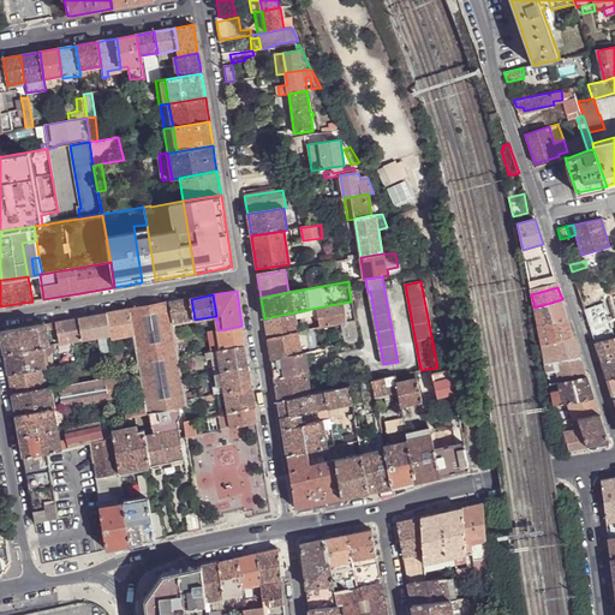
[(186,336),(184,322),(195,320),(191,299),(179,300),(169,303),(177,338),(186,336)]
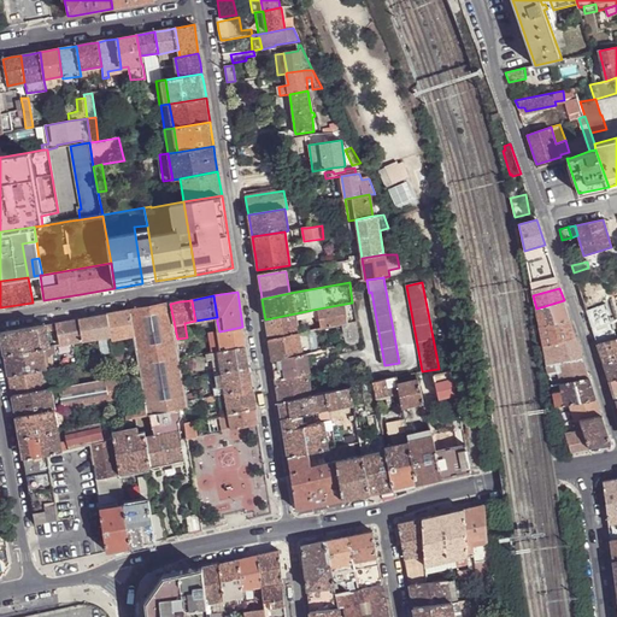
[(566,309),(564,300),(536,309),(540,327),(570,319),(566,309)]
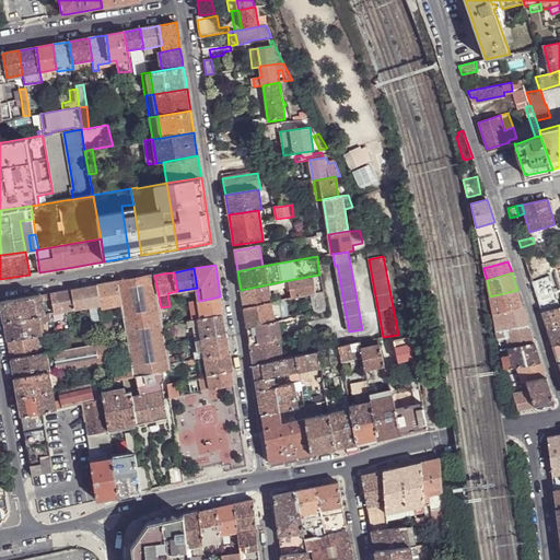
[(289,280),(292,300),(323,293),(319,275),(289,280)]
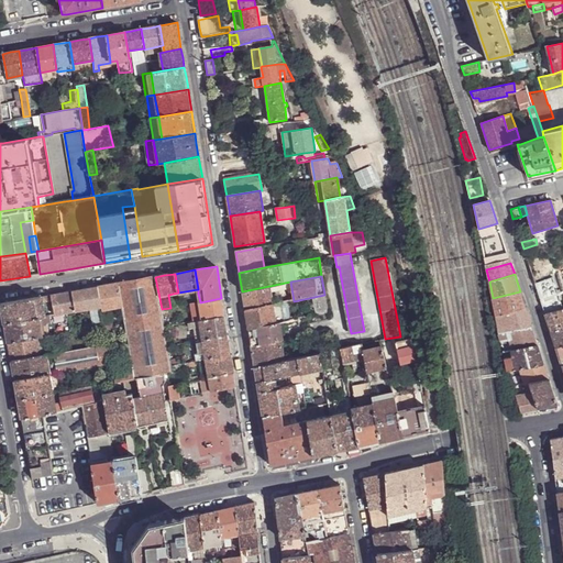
[(134,280),(118,283),(122,307),(131,353),(132,363),(133,368),(134,378),(136,378),(173,372),(172,365),(170,361),(168,346),(165,327),(162,312),(162,309),(155,277),(134,280)]
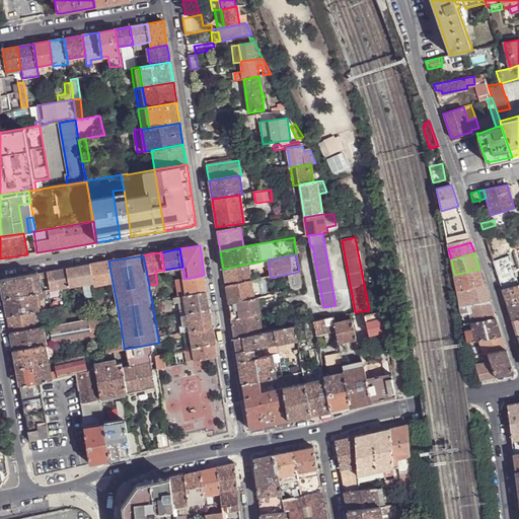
[(98,263),(91,264),(94,283),(95,290),(98,289),(98,286),(113,283),(108,261),(98,263)]
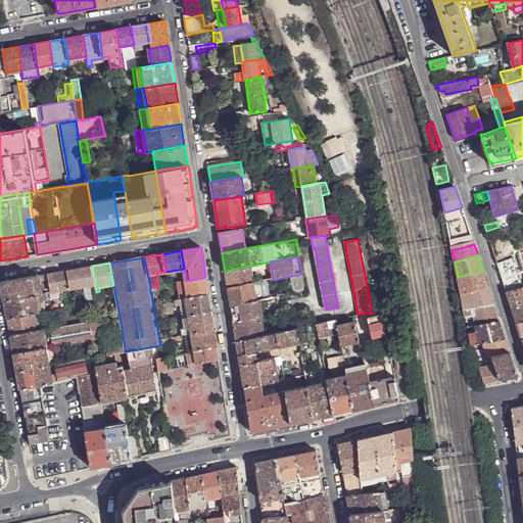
[(66,271),(48,274),(51,292),(58,291),(61,291),(80,288),(95,285),(92,266),(66,271)]
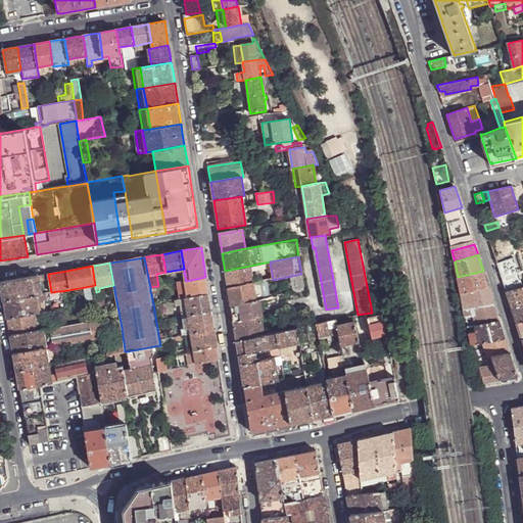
[(227,285),(228,288),(253,283),(250,266),(225,271),(227,285)]
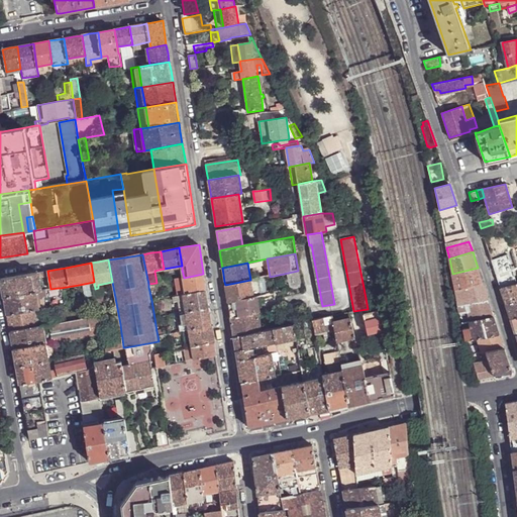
[(480,275),(478,268),(452,274),(455,290),(484,284),(480,275)]
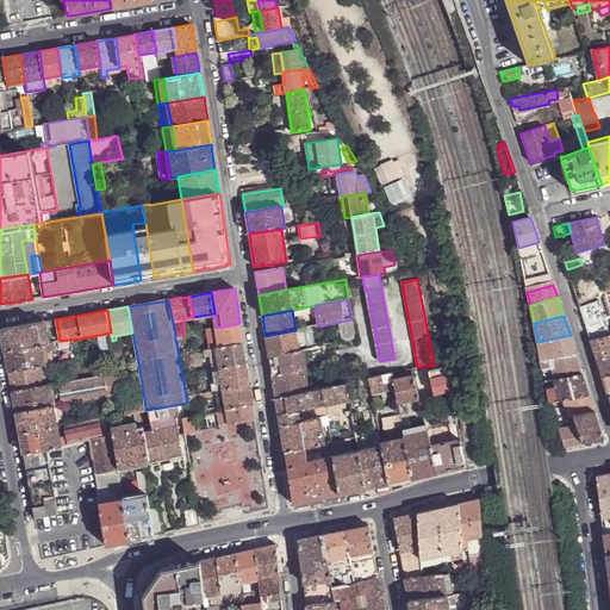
[(43,343),(49,342),(60,341),(56,319),(1,329),(4,341),(5,349),(43,343)]
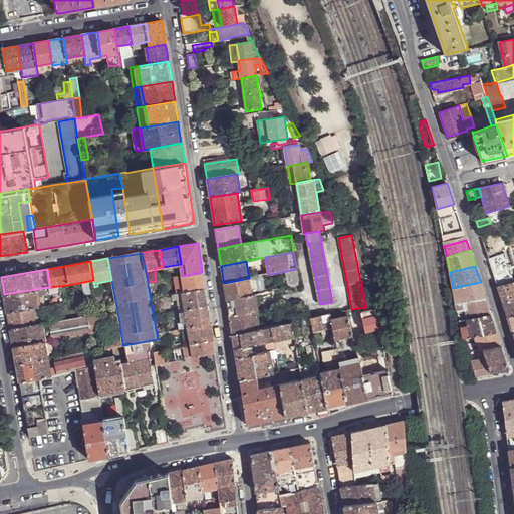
[(176,285),(183,284),(185,292),(205,289),(203,281),(202,272),(183,276),(182,276),(179,277),(175,277),(176,285)]
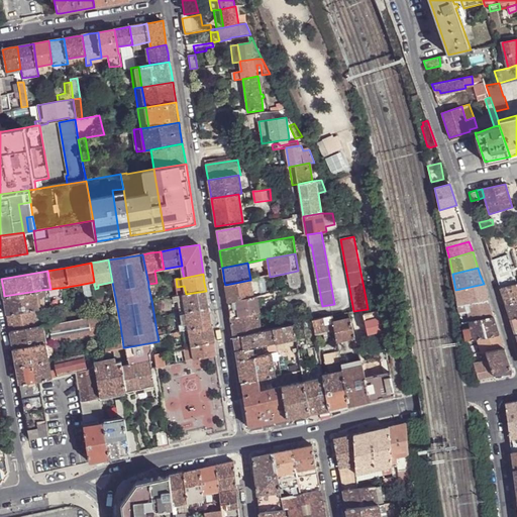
[(257,279),(250,280),(225,285),(227,296),(228,303),(254,297),(261,296),(257,279)]
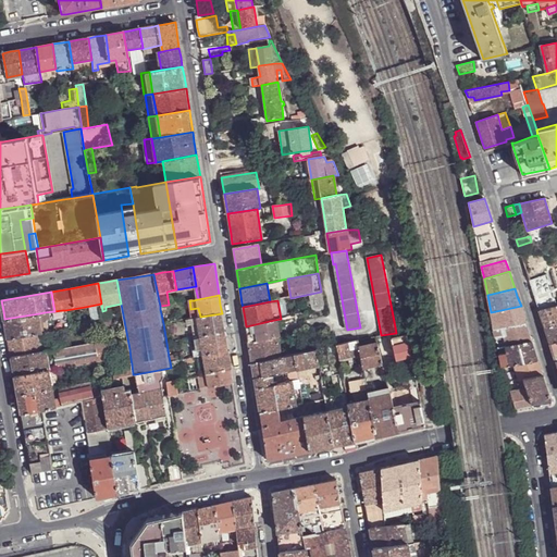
[(543,323),(545,327),(556,324),(556,305),(539,310),(543,323)]
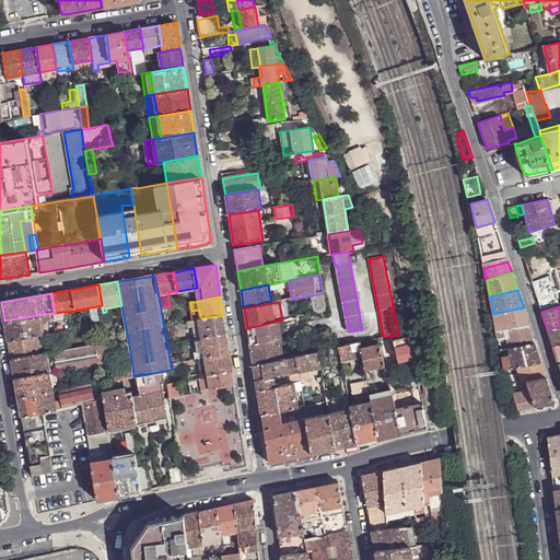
[(526,315),(524,307),(493,314),(498,333),(529,326),(526,315)]
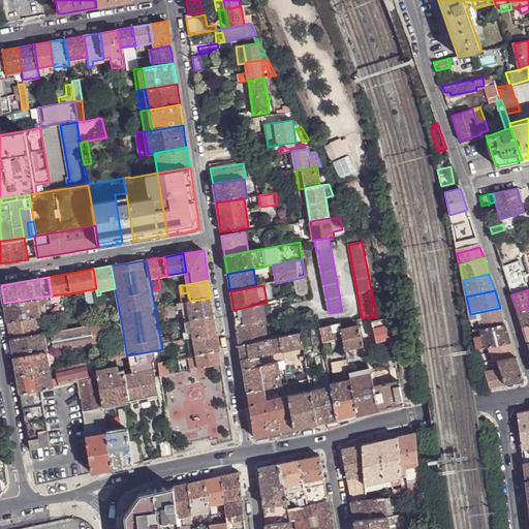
[(156,293),(152,293),(155,307),(162,306),(161,301),(158,301),(156,293)]
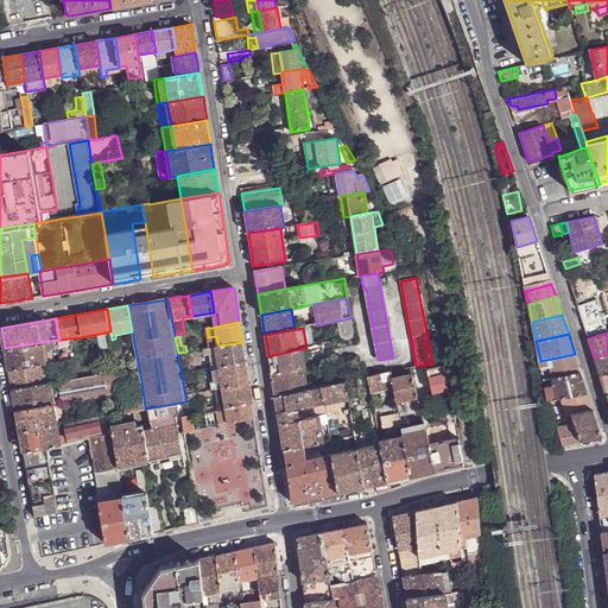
[(43,342),(5,348),(7,363),(8,369),(40,365),(46,363),(43,342)]
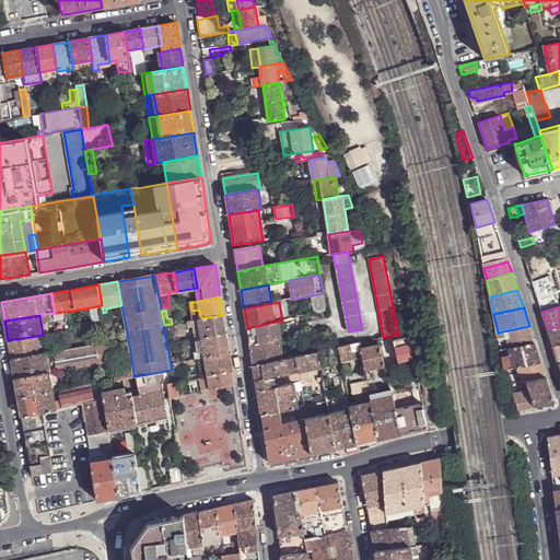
[(195,326),(199,325),(201,338),(225,334),(224,326),(223,315),(201,318),(199,319),(188,321),(189,327),(195,326)]
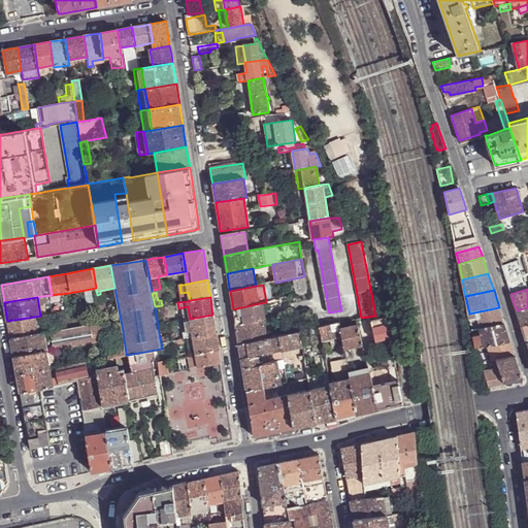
[(263,320),(262,311),(281,307),(279,299),(266,302),(260,303),(233,309),(235,322),(235,326),(263,320)]
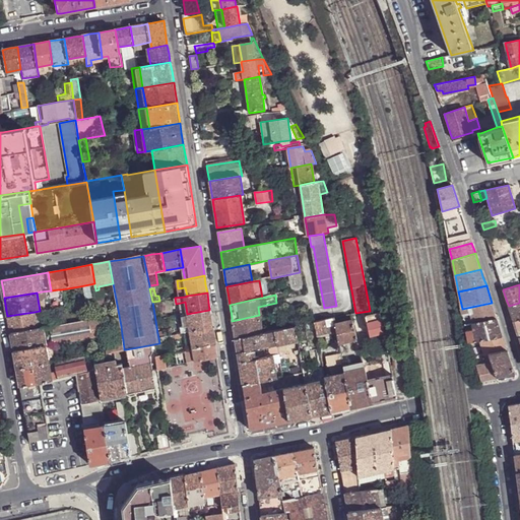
[(105,296),(98,297),(98,301),(99,306),(106,305),(105,296)]
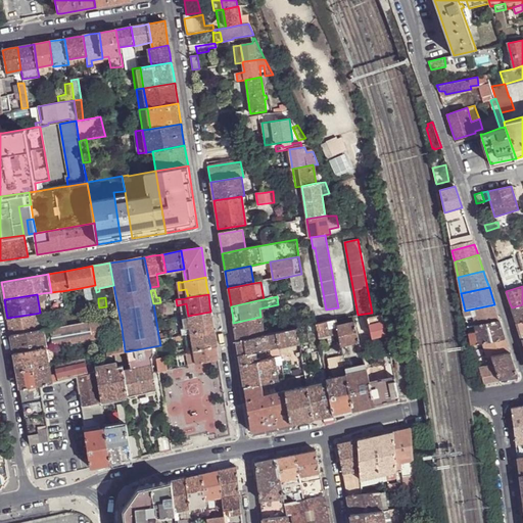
[(99,307),(98,302),(94,303),(92,303),(95,321),(101,321),(99,307)]
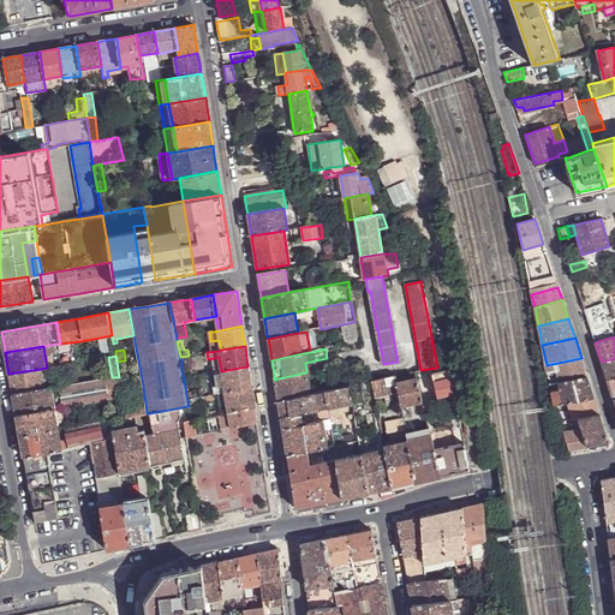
[(556,372),(557,377),(549,378),(550,386),(557,384),(587,377),(584,366),(581,358),(547,365),(548,374),(556,372)]
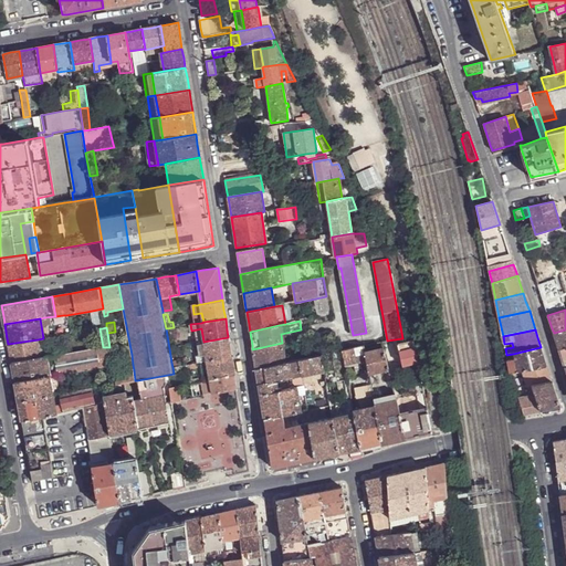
[(559,349),(565,347),(565,329),(554,333),(557,344),(559,349)]
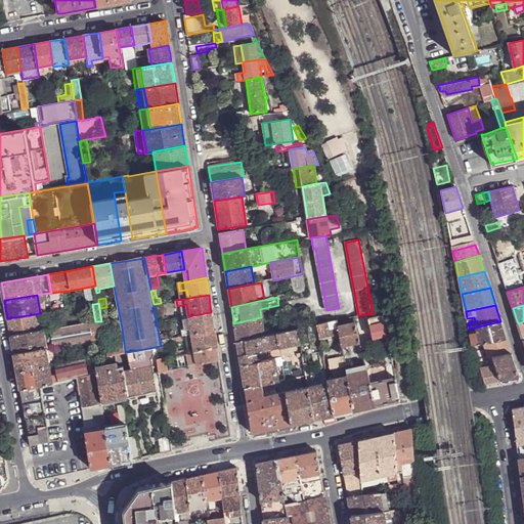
[(388,335),(383,310),(366,315),(372,339),(388,335)]
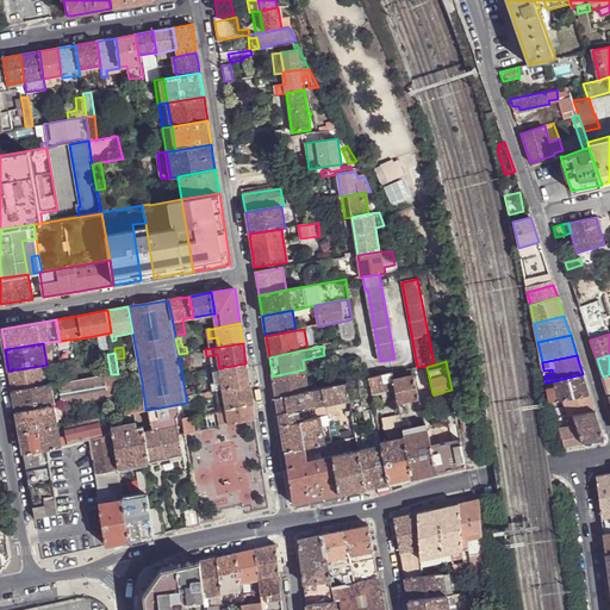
[(217,383),(222,383),(223,388),(249,384),(248,374),(246,363),(219,368),(215,369),(217,383)]
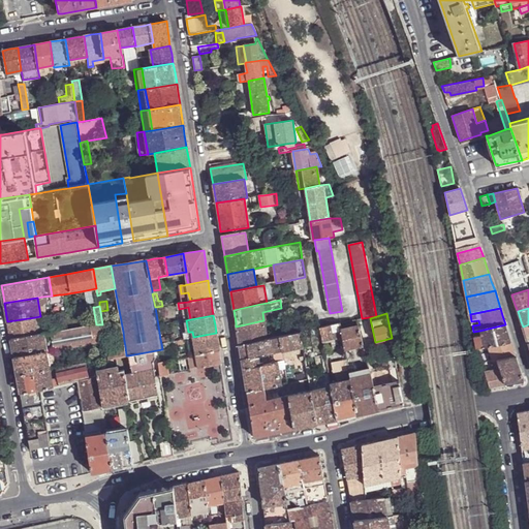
[(38,335),(35,317),(7,321),(9,334),(10,339),(38,335)]
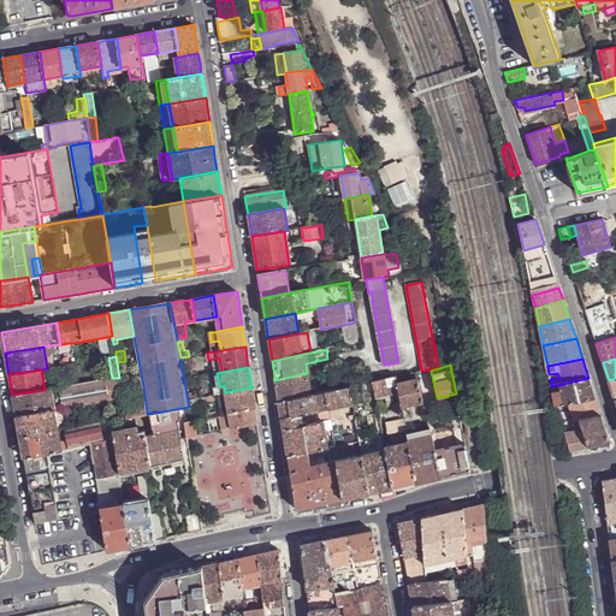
[(277,394),(278,403),(311,396),(308,378),(307,373),(274,380),(277,394)]
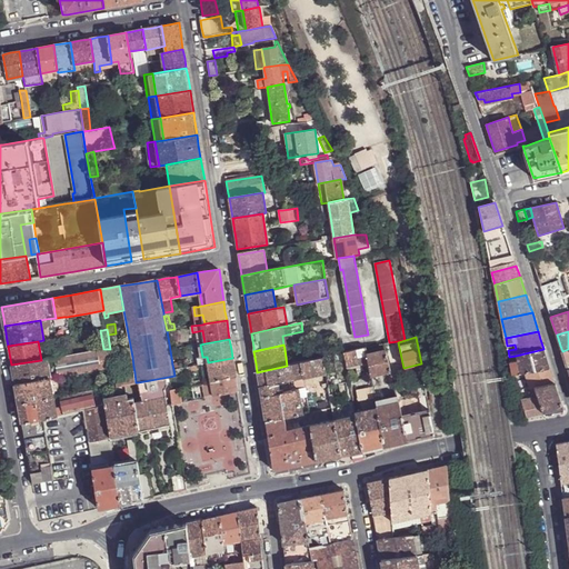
[(103,349),(47,359),(50,378),(57,377),(96,371),(113,368),(110,349),(103,349)]
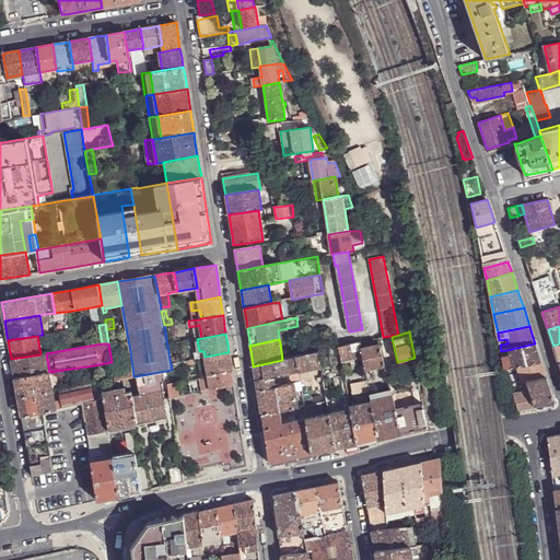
[(508,350),(509,356),(502,357),(505,370),(513,368),(541,362),(538,352),(535,343),(508,350)]
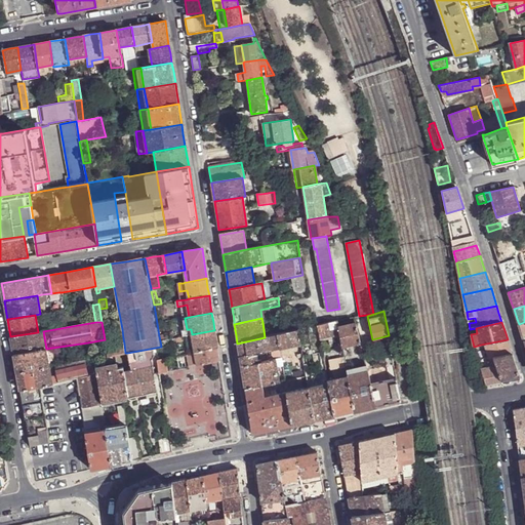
[(320,339),(338,335),(337,327),(336,323),(317,327),(320,339)]
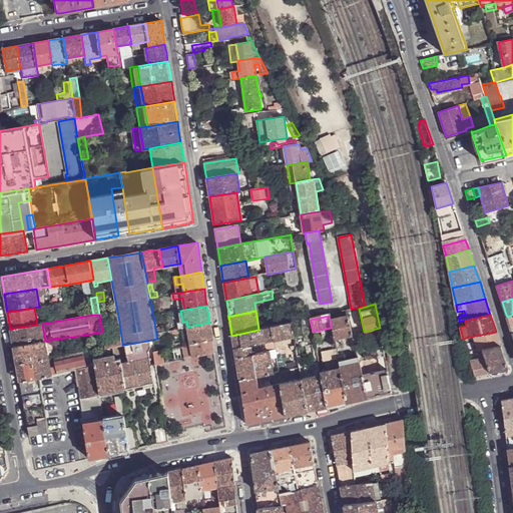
[(334,339),(352,334),(347,316),(330,320),(331,328),(334,339)]
